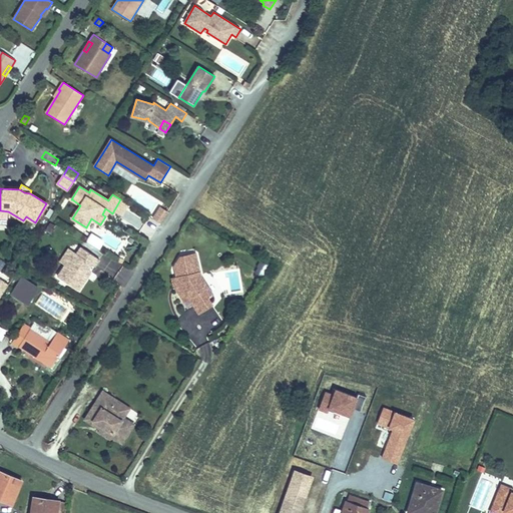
[(160,224),(168,212),(160,207),(152,219),(160,224)]
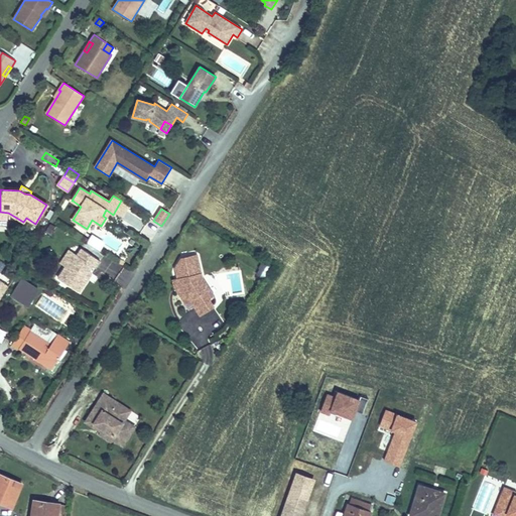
[(51,235),(56,228),(50,224),(45,232),(51,235)]
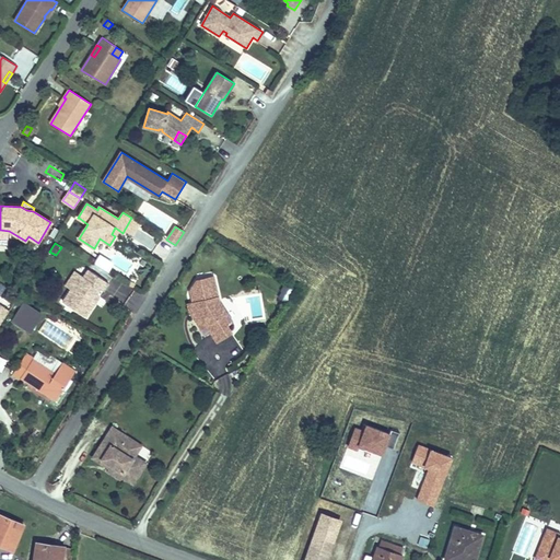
[(96,294),(101,289),(103,291),(108,282),(89,269),(83,277),(81,275),(71,290),(62,302),(85,317),(95,302),(93,300),(96,294)]
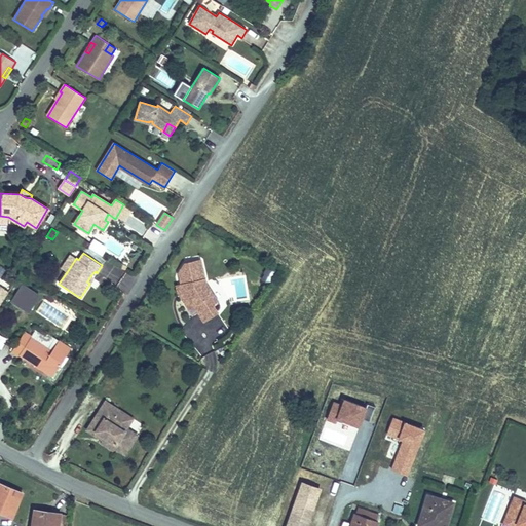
[(67,272),(76,258),(71,254),(62,268),(67,272)]
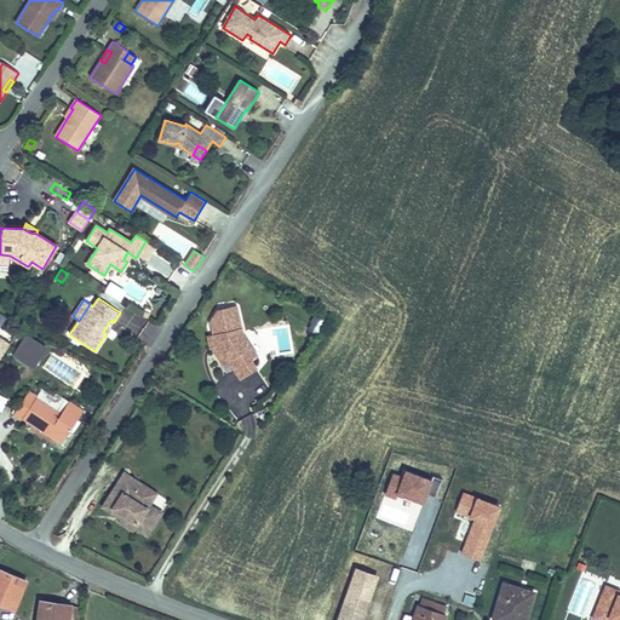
[(251,346),(242,333),(236,306),(218,311),(211,322),(214,336),(212,336),(213,343),(218,350),(214,351),(223,365),(229,360),(240,378),(257,368),(251,361),(248,362),(241,351),(251,346)]
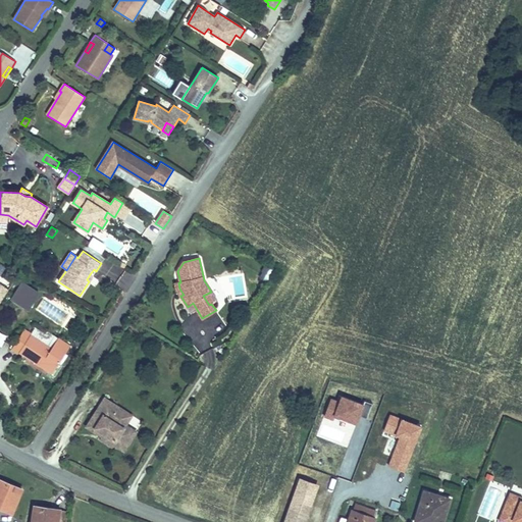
[(269,282),(276,271),(267,266),(260,276),(269,282)]
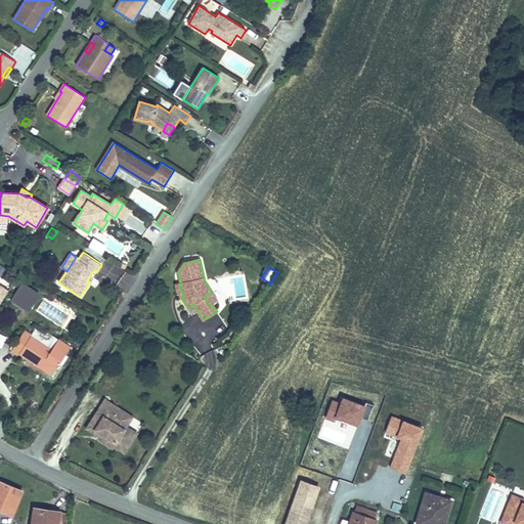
[(20,284),(9,303),(29,314),(40,294),(20,284)]
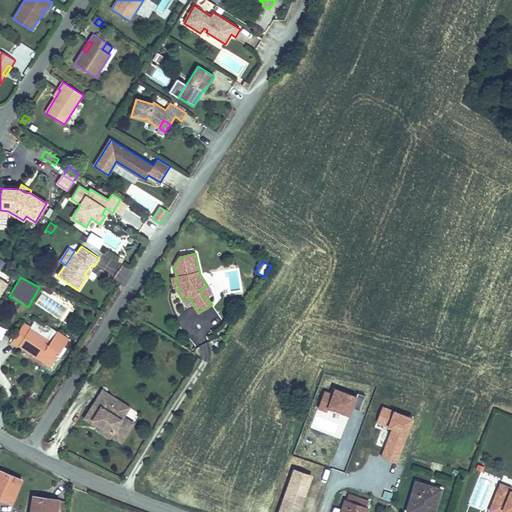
[(0,293),(1,294),(8,284),(1,279),(0,279),(0,293)]
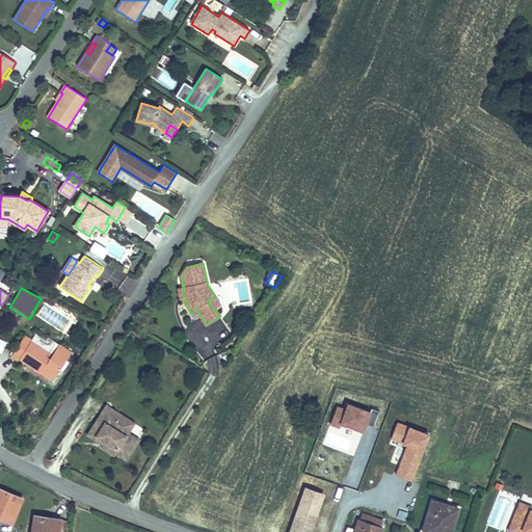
[(51,306),(54,300),(49,296),(46,301),(51,306)]
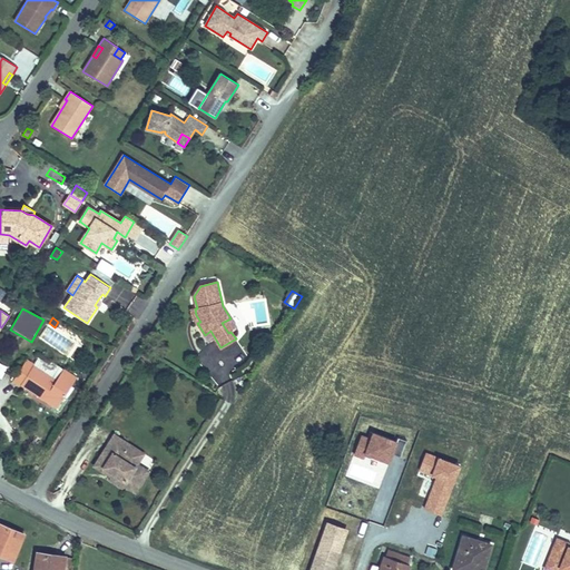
[(235,328),(235,326),(236,326),(231,318),(222,323),(228,333),(231,332),(235,328)]
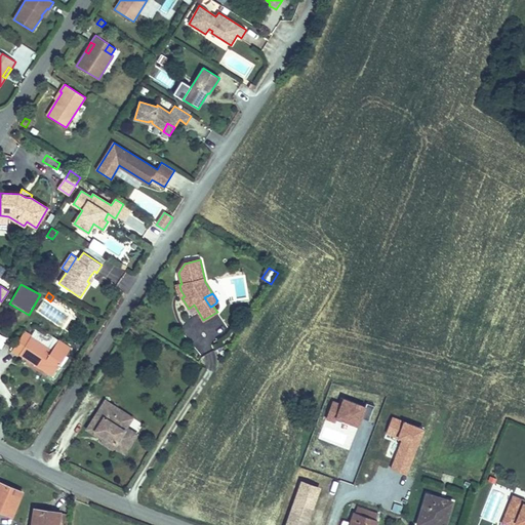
[(58,339),(47,333),(46,335),(35,329),(31,336),(52,350),(58,339)]
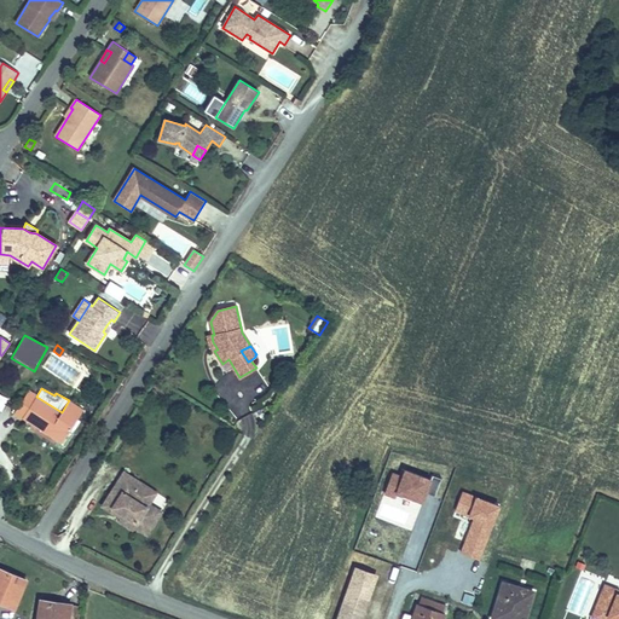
[(84,410),(69,400),(62,412),(36,397),(28,391),(15,414),(62,444),(84,410)]
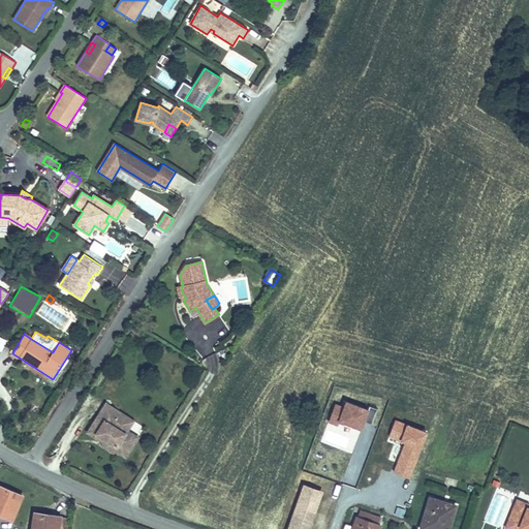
[(344,406),(335,404),(328,426),(336,428),(336,431),(360,438),(369,408),(346,401),(344,406)]
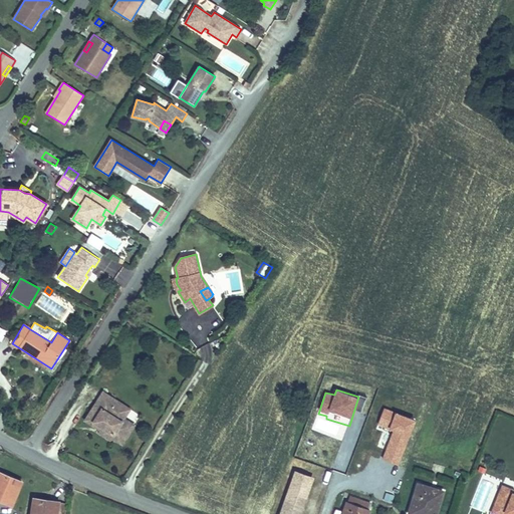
[(122,444),(130,432),(119,425),(122,421),(108,413),(116,401),(103,392),(85,420),(96,427),(98,425),(102,427),(100,430),(98,432),(110,440),(112,437),(122,444)]
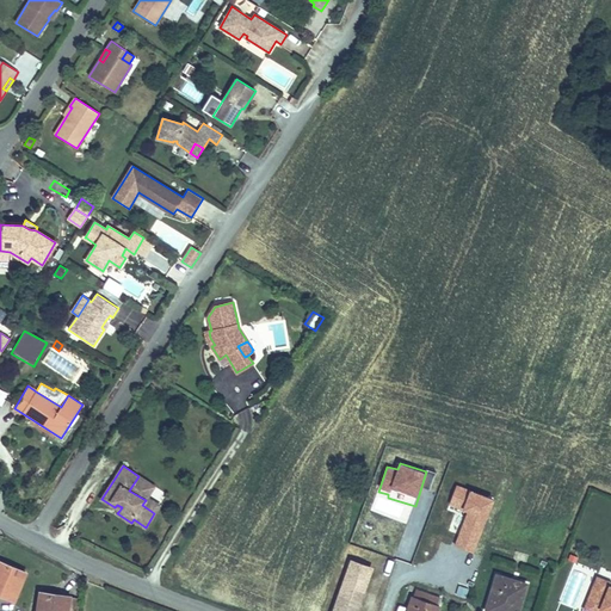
[(154,513),(159,505),(147,498),(146,500),(142,505),(154,513)]
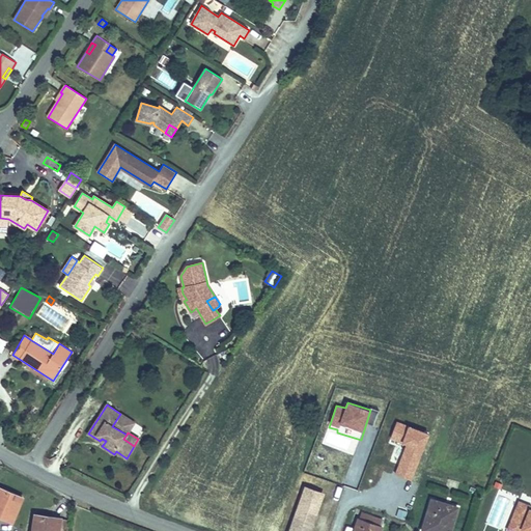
[(0,512),(14,519),(22,498),(0,487),(0,512)]
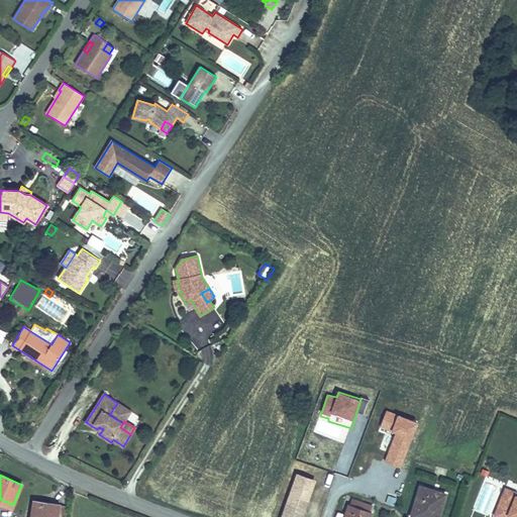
[(301,516),(314,483),(297,476),(292,489),(288,502),(282,516),(301,516)]
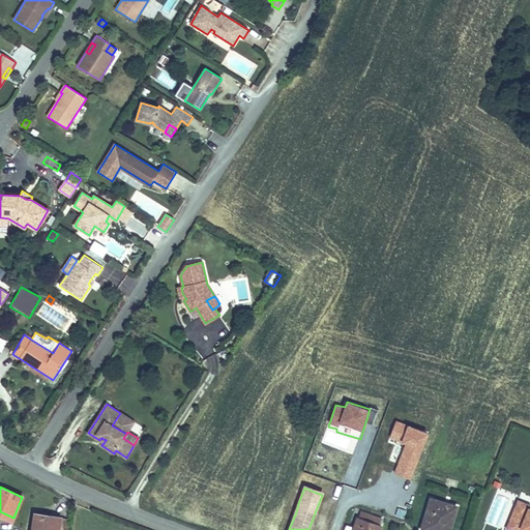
[(449,529),(457,506),(431,499),(422,528),(430,529),(449,529)]
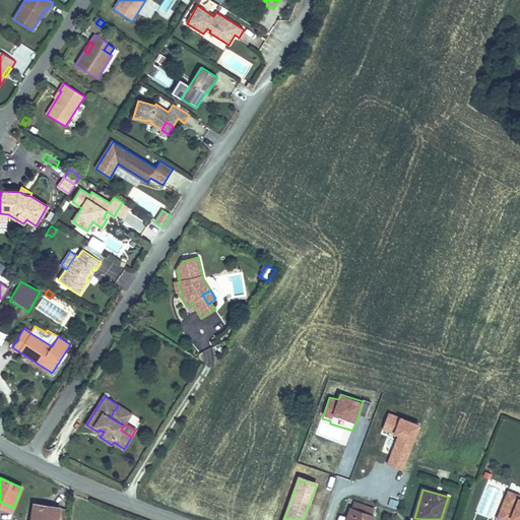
[(519,519),(519,501),(519,499),(519,496),(507,492),(496,519),(519,519)]
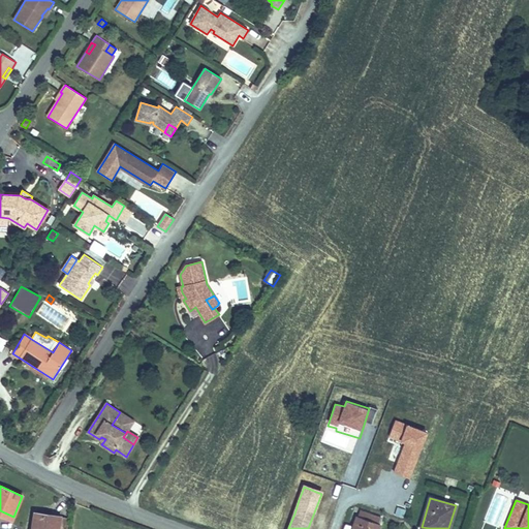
[(0,517),(11,522),(13,517),(0,510),(0,517)]
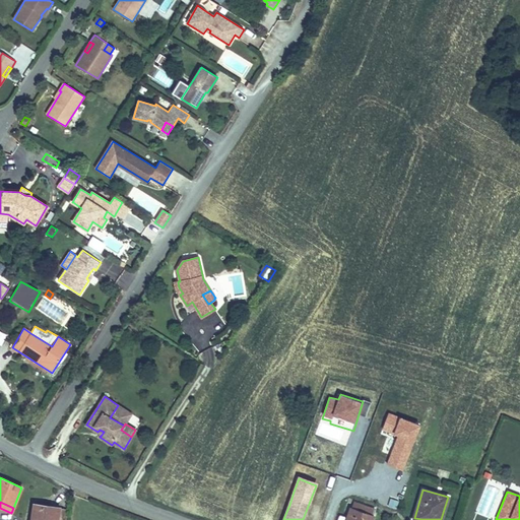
[(372,519),(374,516),(373,516),(375,511),(368,508),(368,507),(355,502),(354,504),(353,504),(351,508),(346,519),(372,519)]
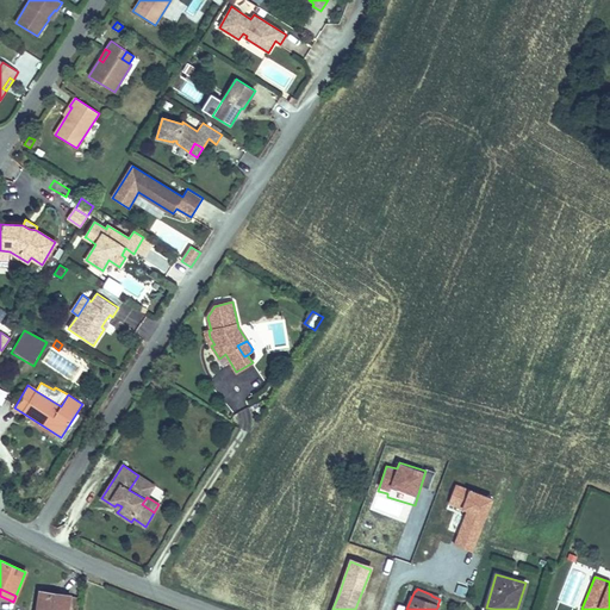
[(76,609),(79,597),(69,596),(41,591),(37,609),(76,609)]
